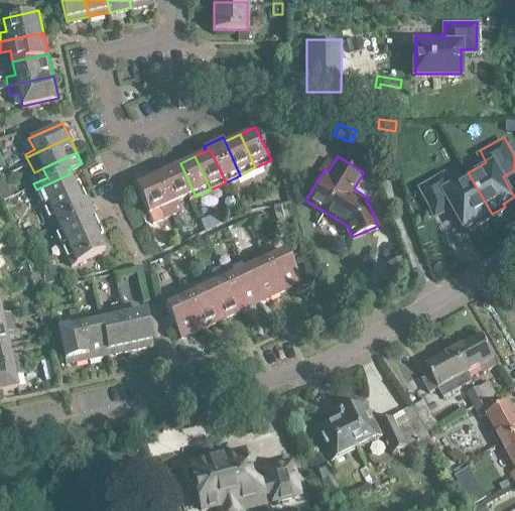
[(178,198),(187,194),(190,199),(196,197),(180,163),(175,165),(172,159),(162,164),(178,198)]
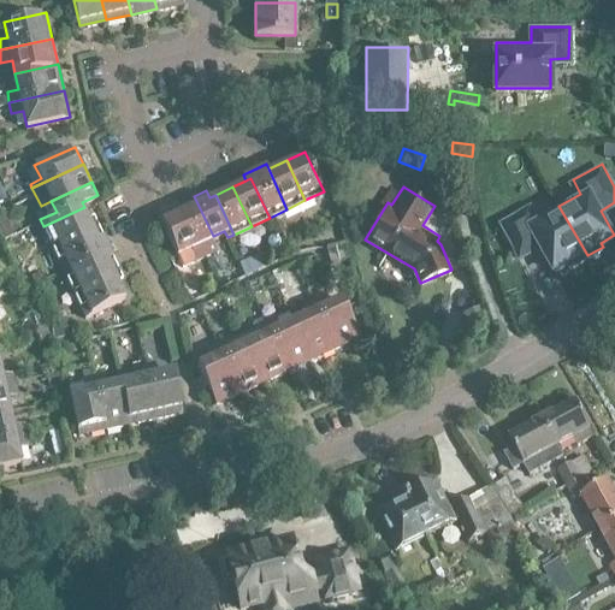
[(176,205),(195,244),(191,247),(196,258),(218,248),(213,237),(213,236),(194,196),(176,205)]
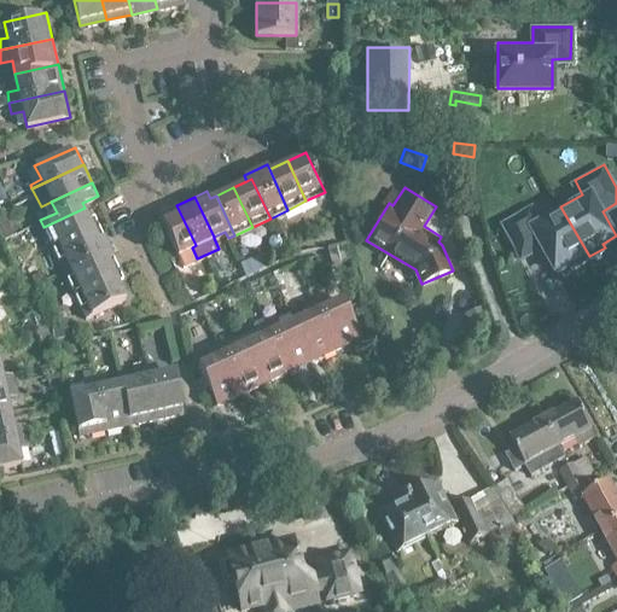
[(533,204),(504,220),(524,256),(545,244),(558,269),(570,262),(572,266),(589,256),(560,207),(540,219),(533,204)]
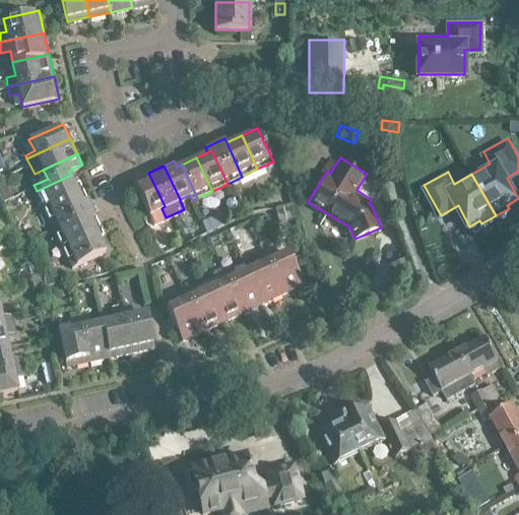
[(148,173),(133,180),(149,214),(161,208),(165,206),(148,173)]
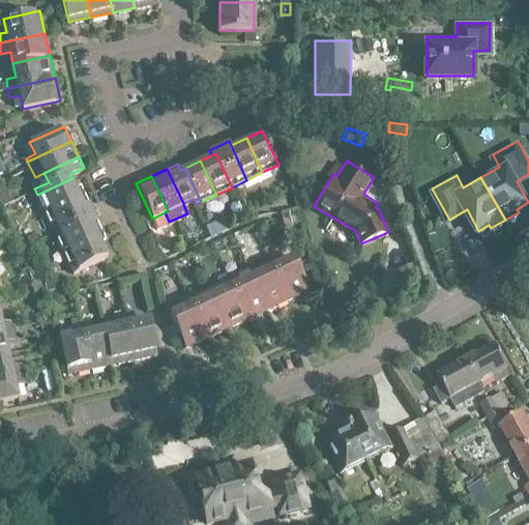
[(72,178),(37,195),(45,210),(80,194),(72,178)]
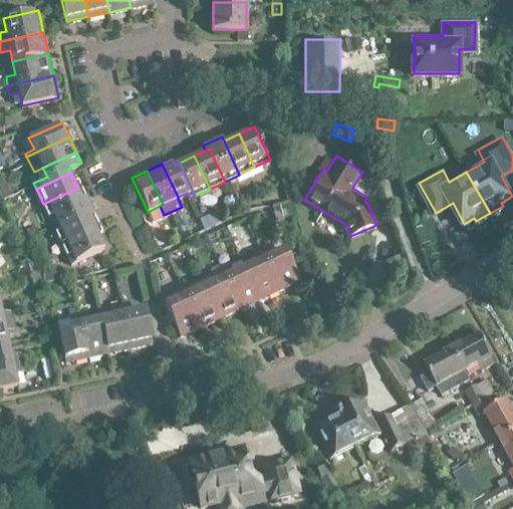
[(7,180),(0,182),(0,186),(5,197),(13,193),(7,180)]
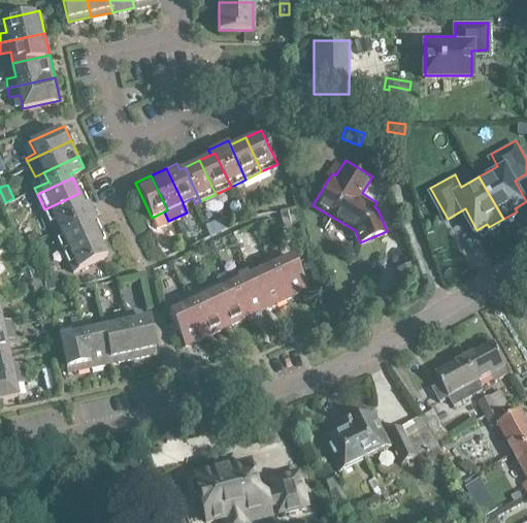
[(84,203),(79,193),(44,209),(52,225),(92,206),(89,200),(84,203)]
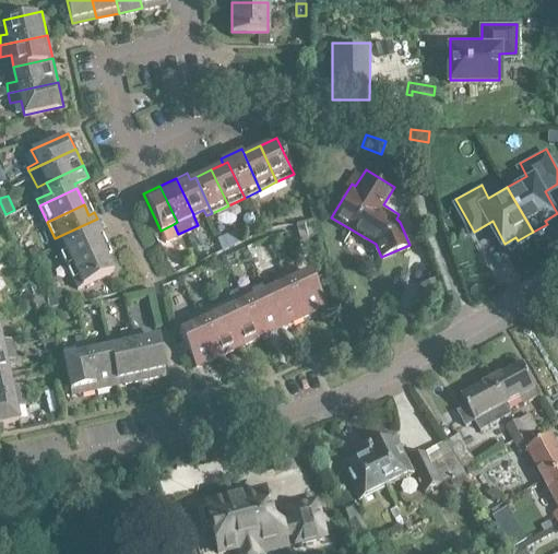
[(97,219),(55,238),(62,255),(99,237),(98,236),(104,234),(97,219)]
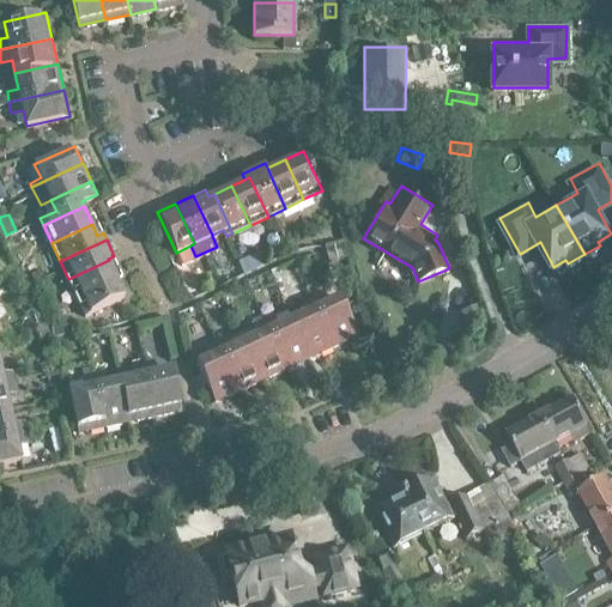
[(343,240),(326,244),(329,260),(346,255),(343,240)]
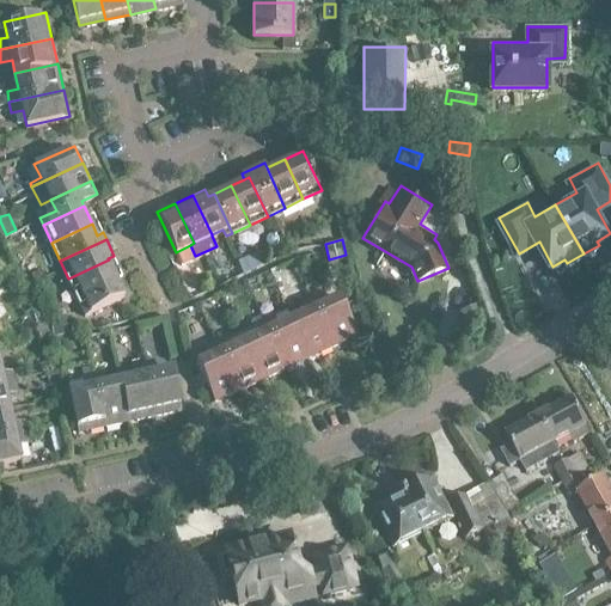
[(238,258),(244,271),(263,263),(263,262),(258,250),(238,258)]
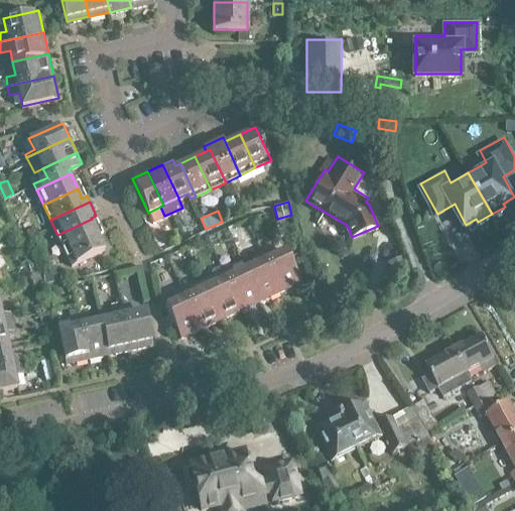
[(99,234),(92,219),(57,235),(65,250),(99,234)]
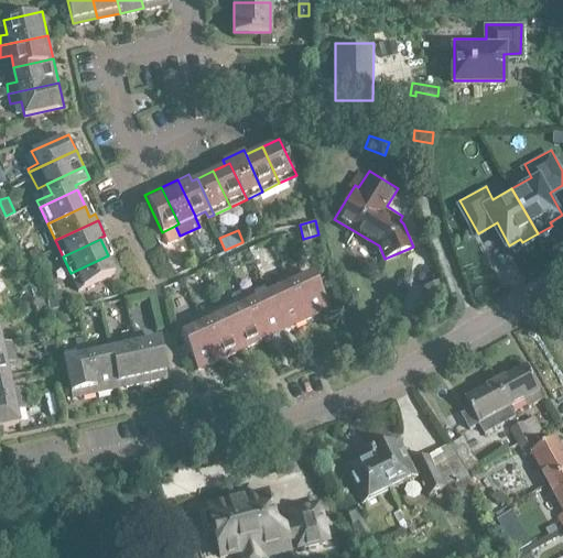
[(43,252),(40,244),(29,249),(32,256),(43,252)]
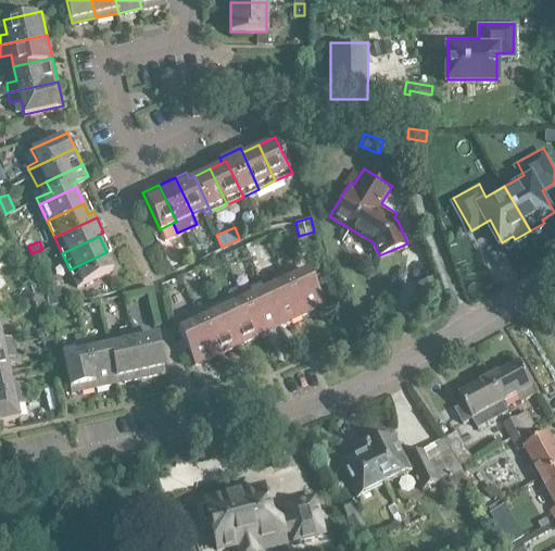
[(106,252),(70,270),(77,286),(114,268),(106,252)]
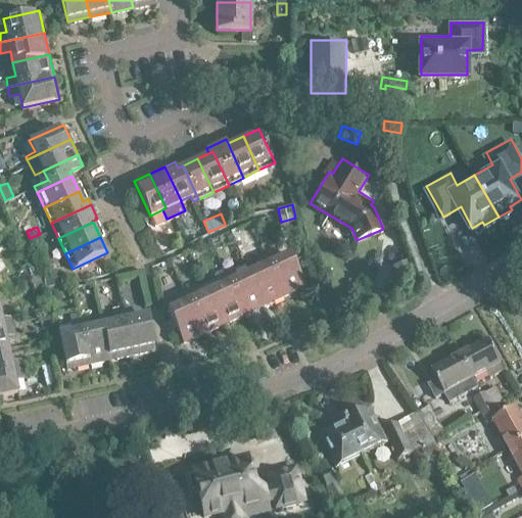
[(265,251),(285,294),(305,285),(290,252),(280,257),(275,247),(266,251),(265,251)]
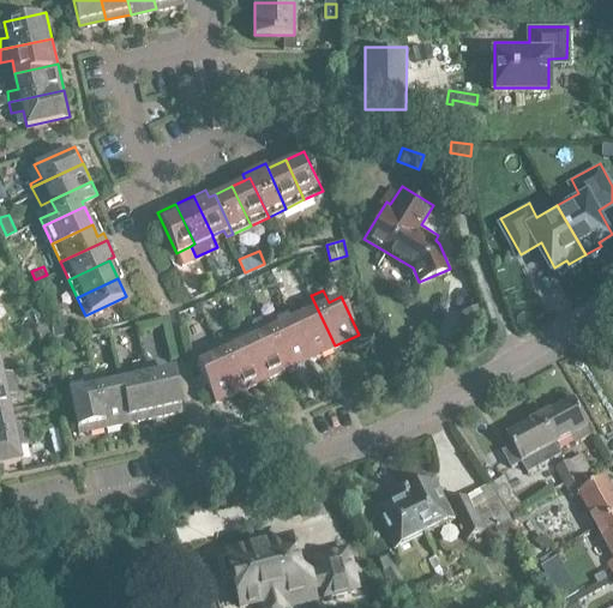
[(306,312),(293,318),(311,356),(335,345),(311,295),(300,300),(306,312)]
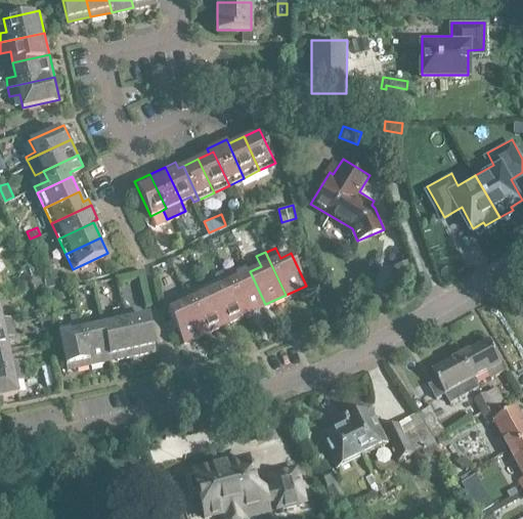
[(27,262),(32,272),(38,270),(33,259),(27,262)]
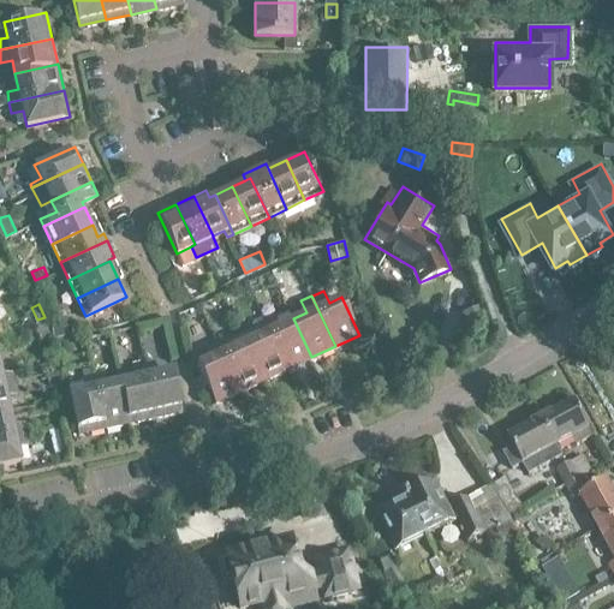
[(264,317),(288,368),(311,357),(293,318),(281,324),(276,312),(264,317)]
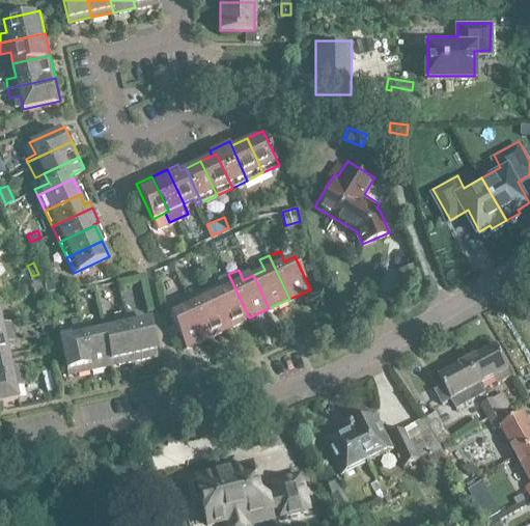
[(47,289),(62,285),(59,272),(44,276),(47,289)]
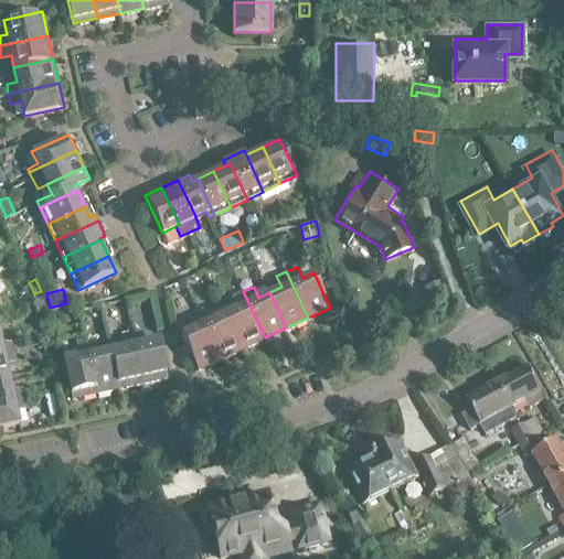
[(45,297),(42,290),(41,291),(34,293),(31,296),(34,302),(45,297)]
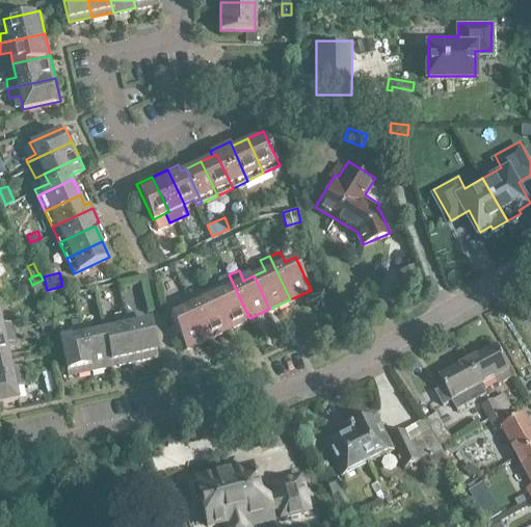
[(224,289),(213,294),(229,328),(249,318),(229,274),(220,279),(224,289)]
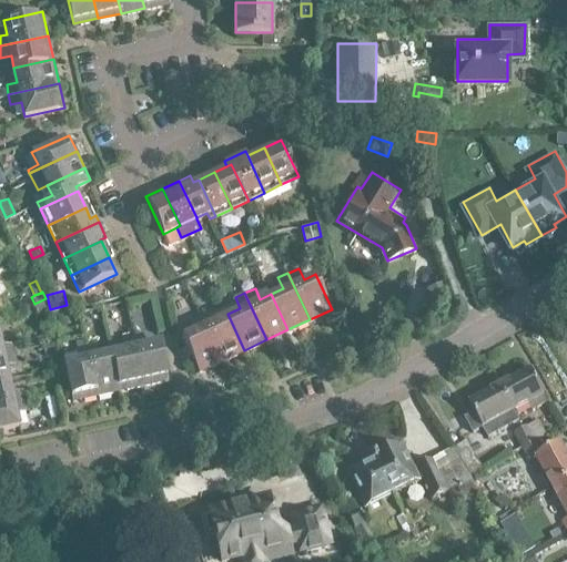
[(211,308),(201,313),(223,360),(244,350),(228,314),(215,320),(211,308)]
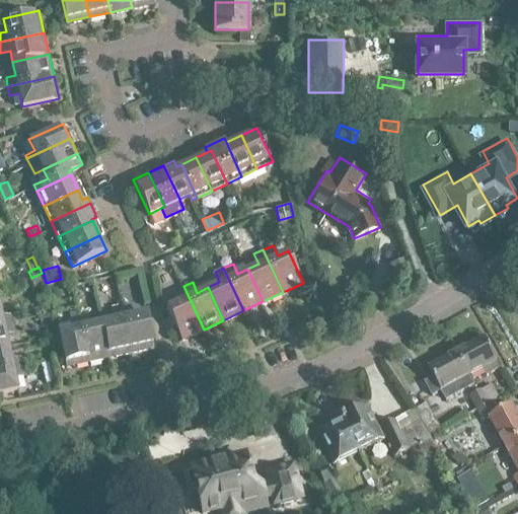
[(179,300),(167,306),(182,339),(204,329),(183,286),(174,290),(179,300)]
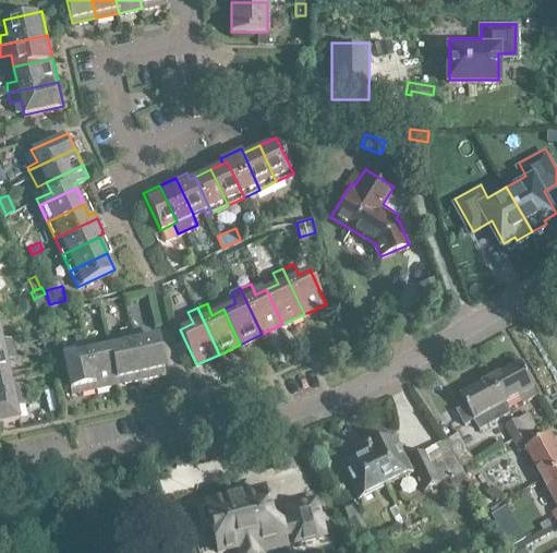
[(144,337),(142,326),(132,328),(143,377),(166,372),(158,334),(144,337)]
